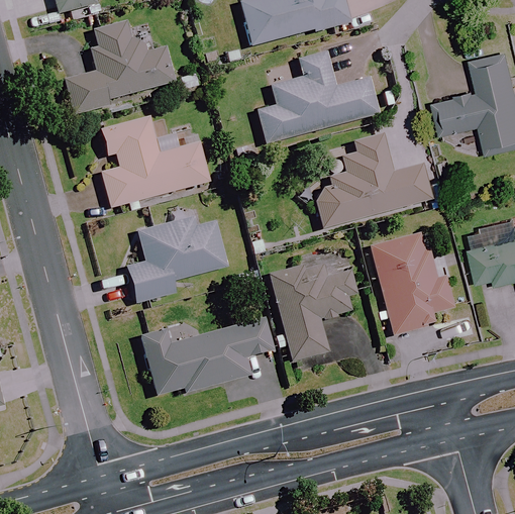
[(57,0),(61,14),(97,3),(96,0),(57,0)]
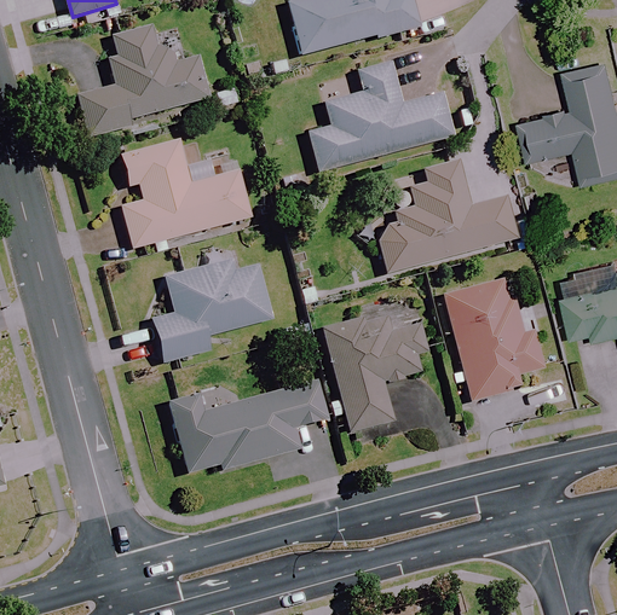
[(294,0),(289,1),(301,52),(420,25),(414,0),(294,0)]
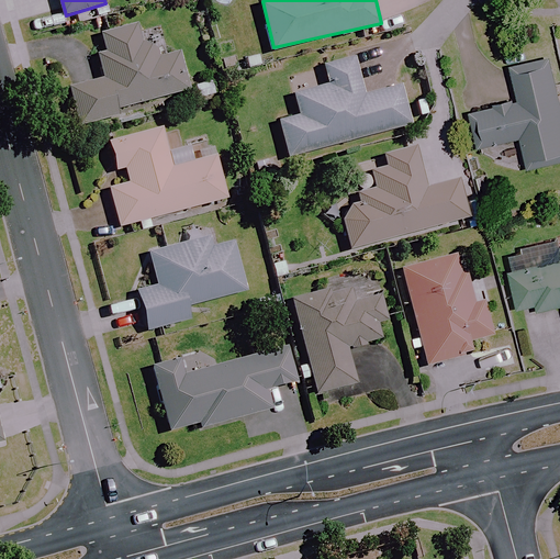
[(146,42),(140,22),(102,33),(108,49),(99,53),(105,76),(69,87),(80,120),(190,87),(179,49),(159,55),(154,40),(146,42)]
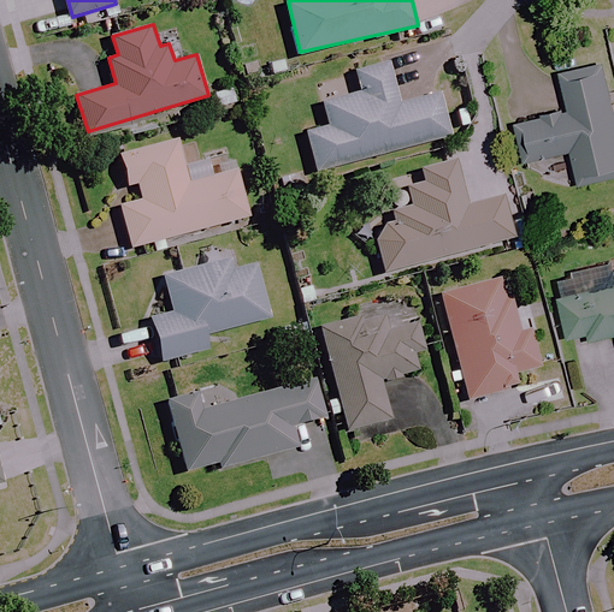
[(402,101),(391,60),(356,70),(362,91),(324,101),(330,125),(307,131),(317,170),(450,135),(440,91),(402,101)]
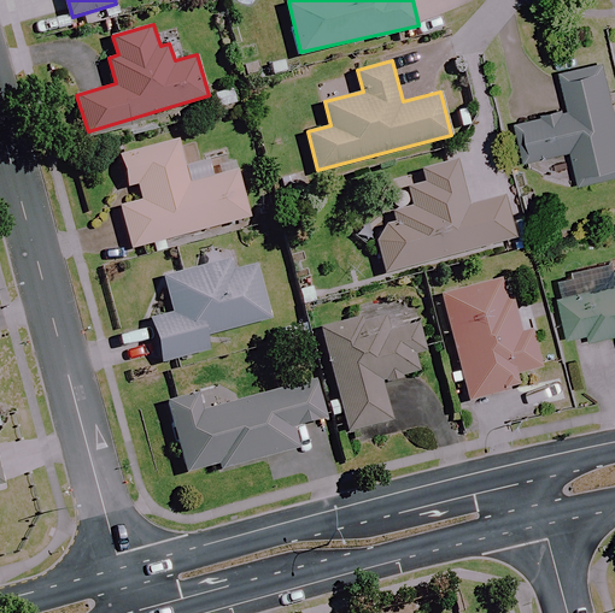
[(614,75),(611,60),(567,70),(575,107),(522,119),(531,158),(578,147),(585,181),(614,174),(614,75)]
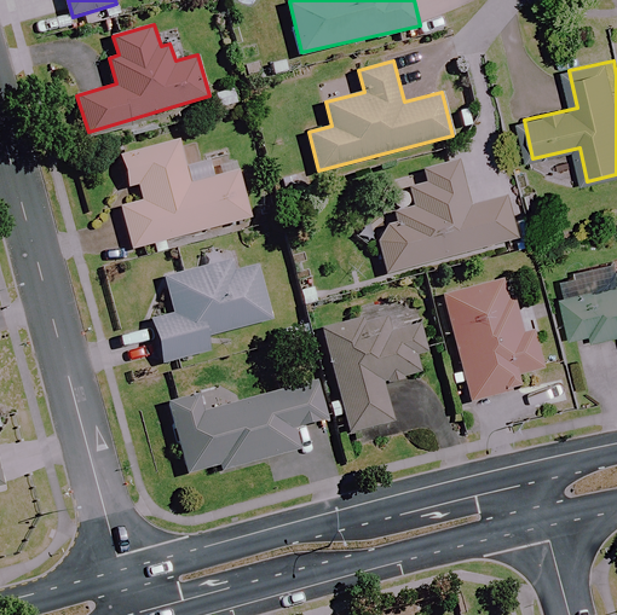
[(192,181),(180,138),(121,155),(130,186),(139,184),(144,199),(121,206),(133,247),(253,215),(240,169),(192,181)]
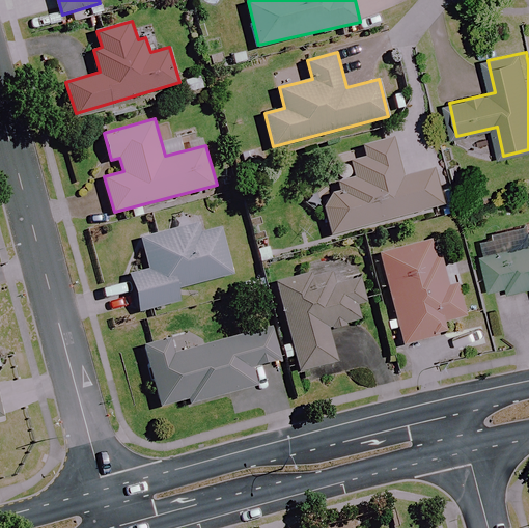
[(405,176),(394,137),(363,145),(365,157),(351,161),(356,177),(337,182),(339,189),(322,194),(332,232),(445,202),(436,168),(405,176)]
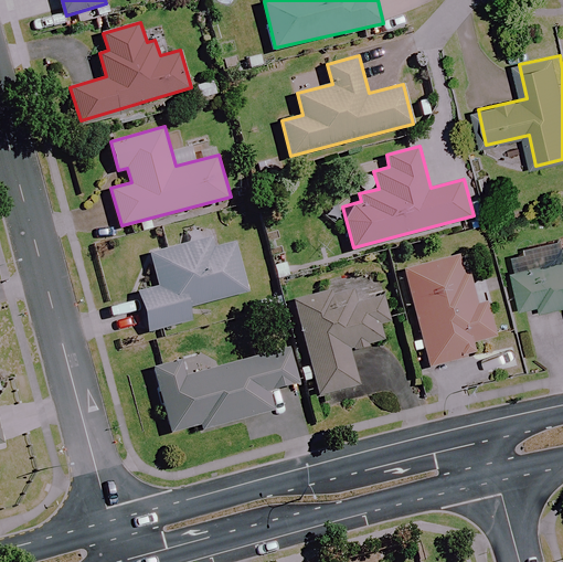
[(209,248),(206,239),(151,252),(159,285),(140,289),(149,329),(193,318),(190,304),(247,290),(236,242),(209,248)]
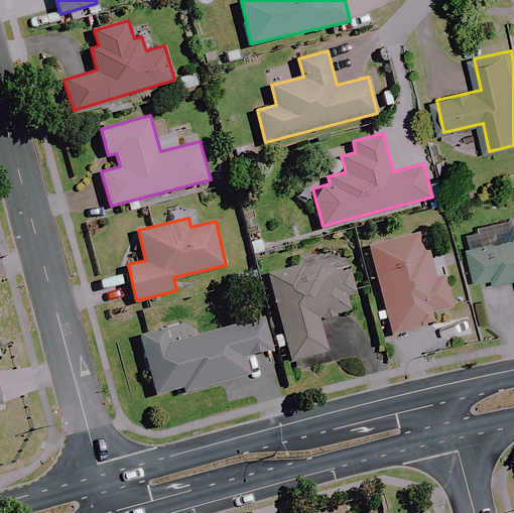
[(434,277),(422,232),(370,245),(393,334),(434,323),(431,311),(455,305),(446,274),(434,277)]
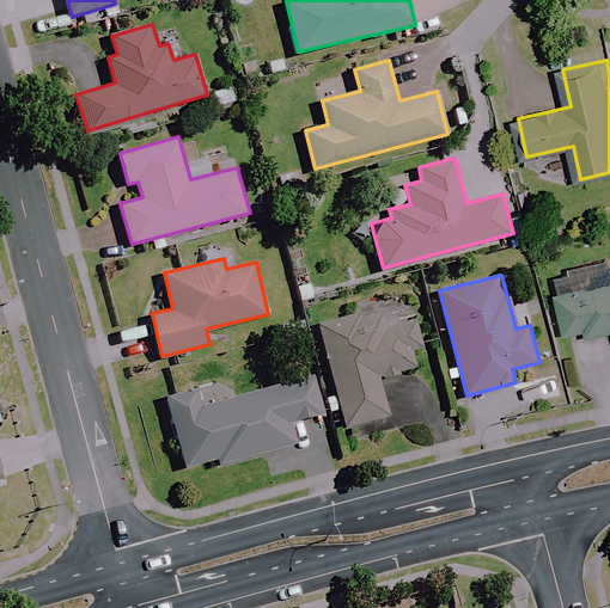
[(609,280),(560,293),(569,333),(589,330),(590,335),(609,330),(609,280)]
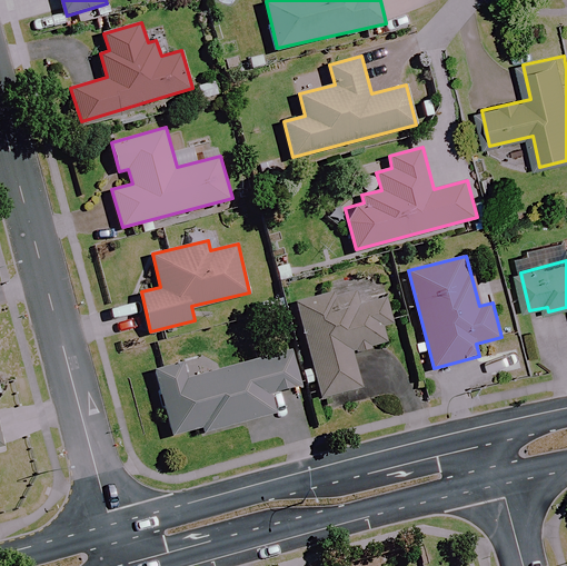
[(368,300),(364,285),(296,303),(321,396),(361,385),(352,350),(387,340),(383,324),(393,321),(386,295),(368,300)]
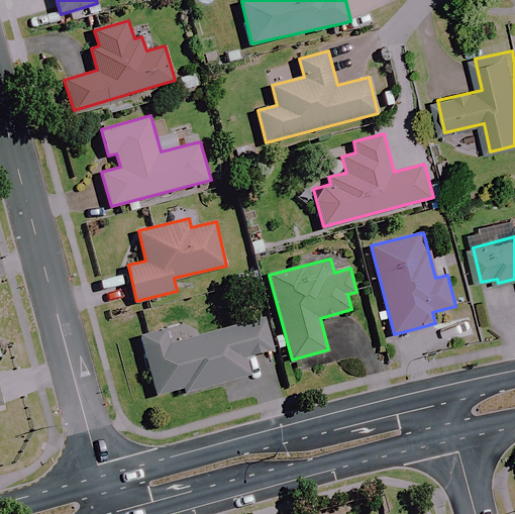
[(274,347),(265,315),(173,342),(169,329),(140,337),(158,395),(178,388),(180,394),(248,374),(243,356),(274,347)]
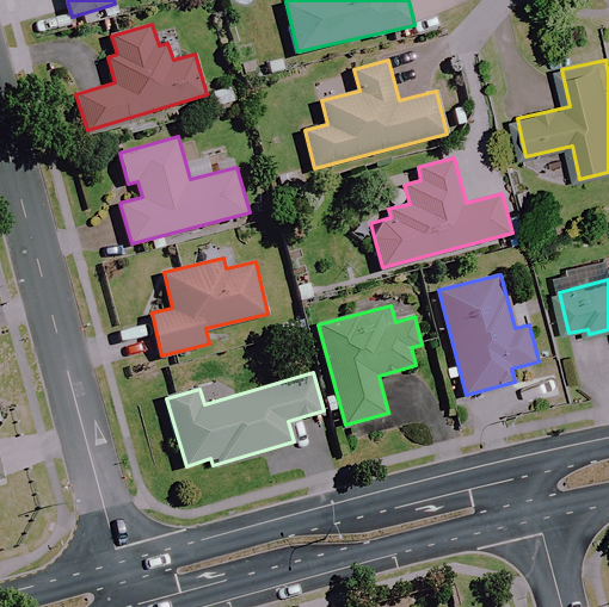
All buildings are outlined.
